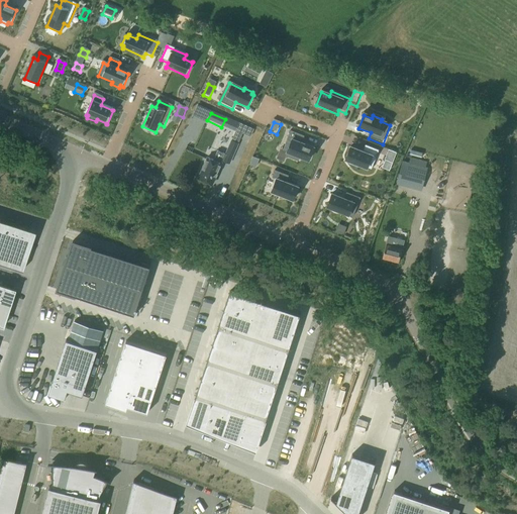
[(239,125),(236,133),(250,139),(253,131),(239,125)]
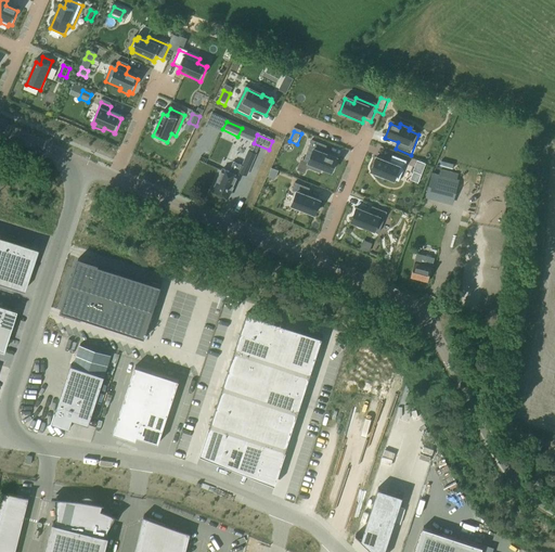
[(312,142),(304,164),(308,165),(307,170),(320,176),(322,170),(332,175),(337,161),(324,155),(326,149),(312,142)]
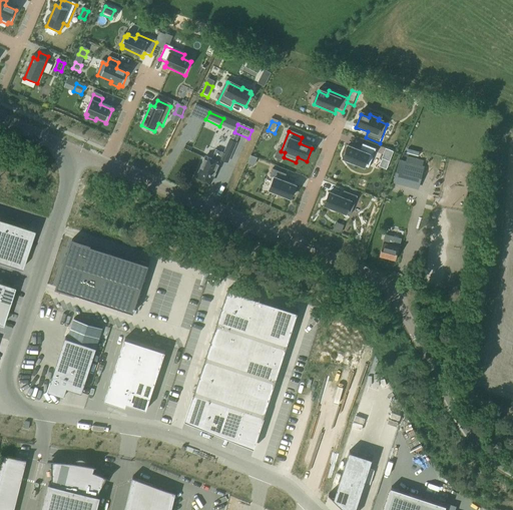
[(205,158),(197,178),(208,183),(211,177),(213,178),(220,161),(227,164),(228,164),(236,145),(235,145),(229,142),(223,155),(215,152),(211,161),(205,158)]
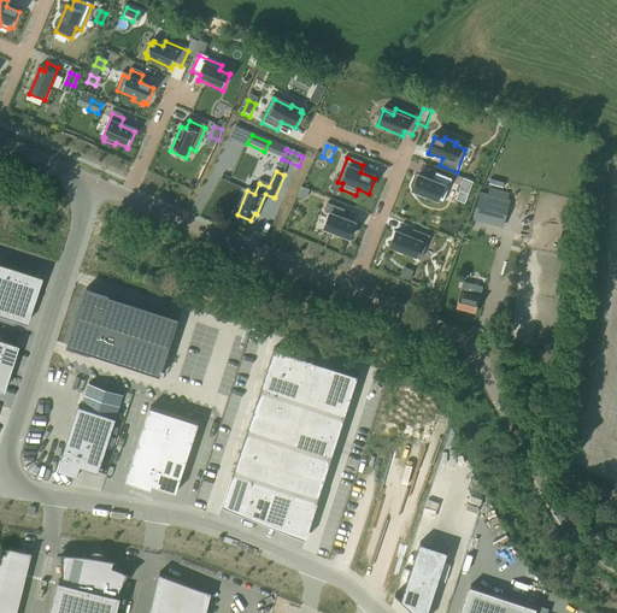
[(418,177),(412,193),(418,195),(417,198),(427,201),(428,199),(444,205),(452,182),(436,175),(433,183),(418,177)]
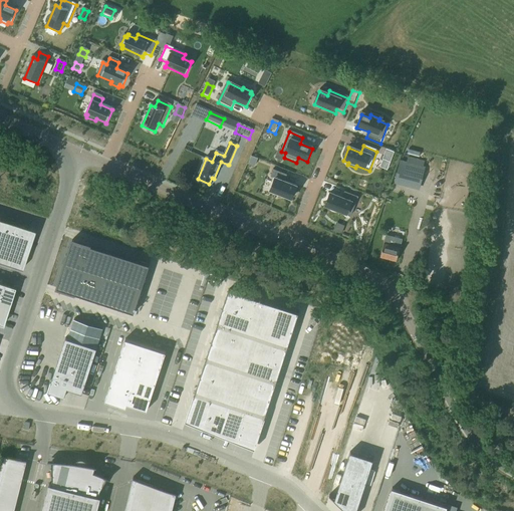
[(387,152),(382,162),(390,165),(394,155),(387,152)]
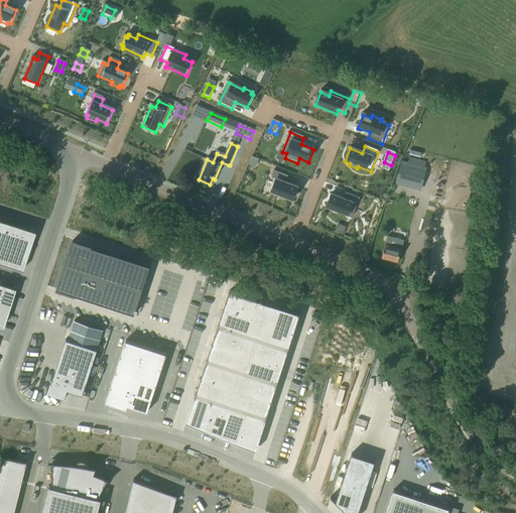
[(252,159),(249,167),(255,169),(258,161),(252,159)]
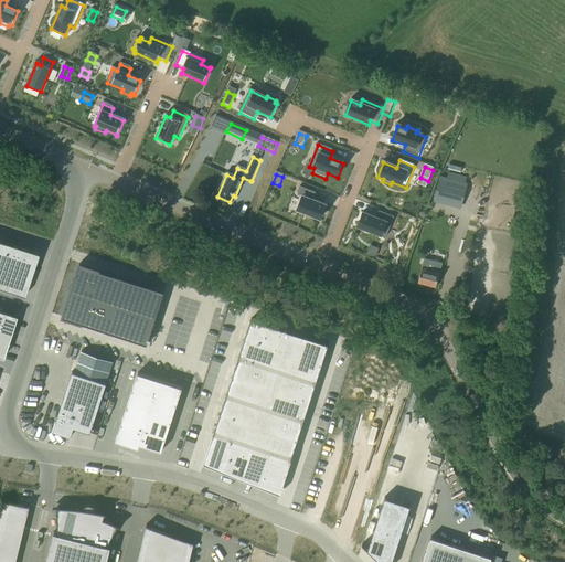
[(439,180),(434,202),(461,209),(467,187),(465,186),(466,181),(457,179),(448,177),(447,181),(439,180)]
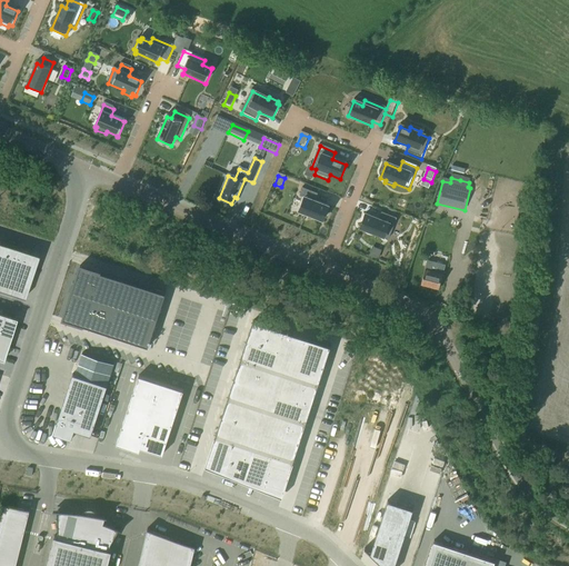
[(305,200),(299,214),(322,222),(328,208),(315,202),(318,196),(302,190),(299,198),(305,200)]
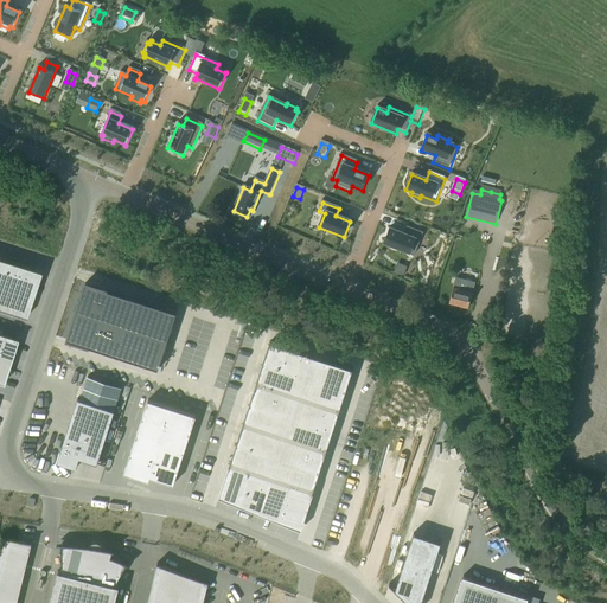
[(390,230),(384,245),(415,257),(423,235),(407,228),(404,235),(390,230)]
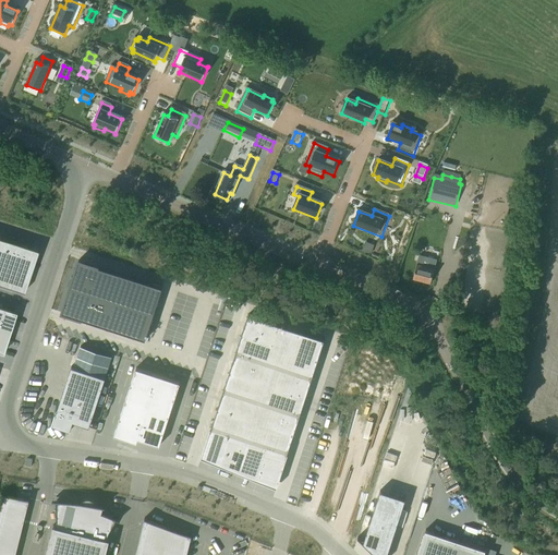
[(0,241),(0,288),(24,296),(26,287),(23,286),(33,253),(16,248),(17,246),(0,241)]
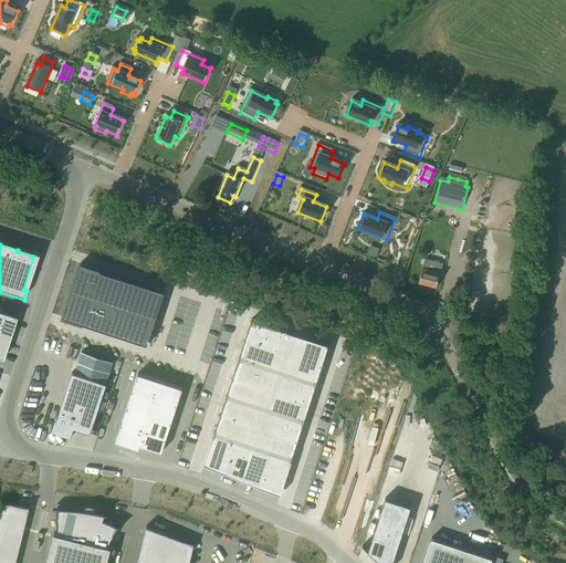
[(425,262),(419,285),(436,290),(442,267),(425,262)]
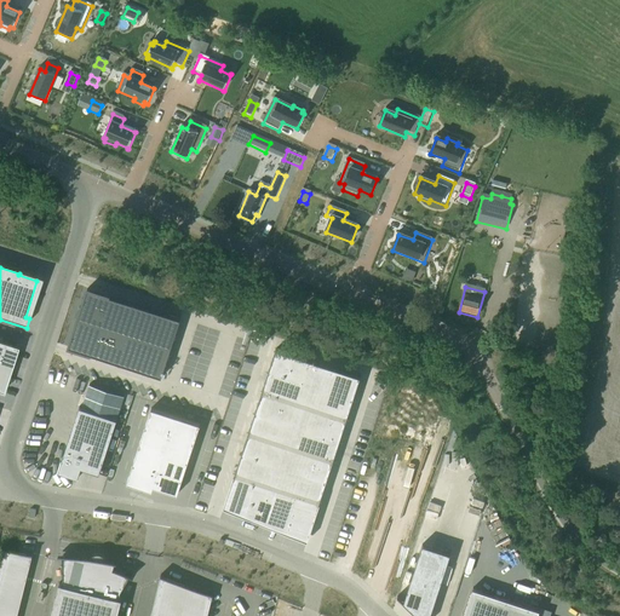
[(87,292),(68,351),(90,357),(161,380),(181,322),(109,299),(87,292)]
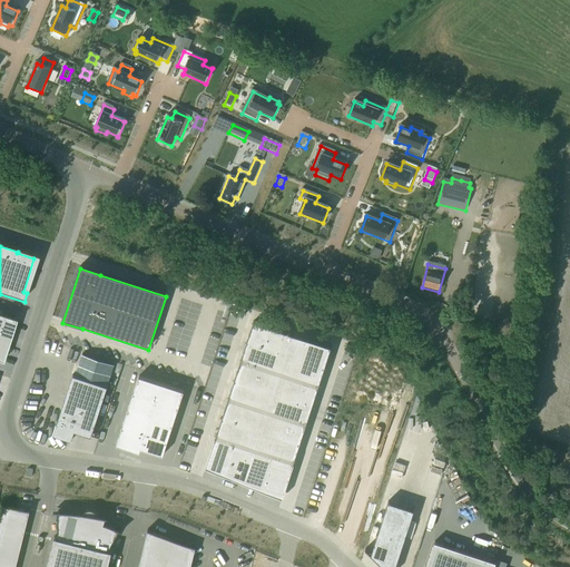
[(0,316),(0,363),(1,363),(15,322),(0,316)]
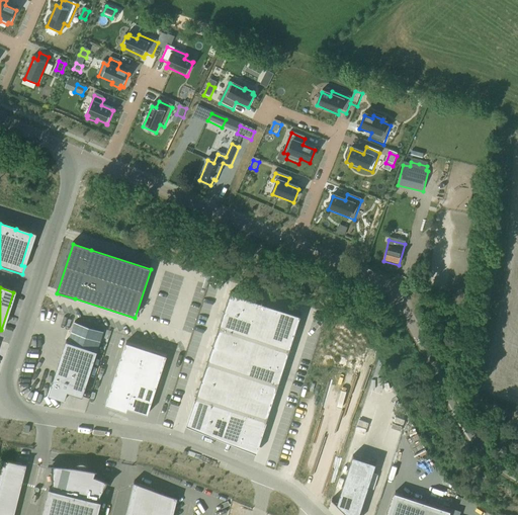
[(194,400),(186,426),(257,449),(264,427),(299,317),(229,293),(195,397),(194,400)]
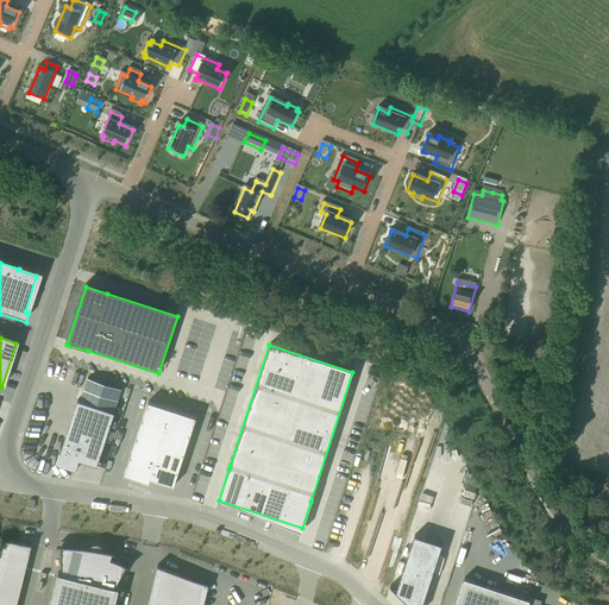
[(76,402),(56,466),(75,472),(79,462),(96,468),(113,415),(76,402)]
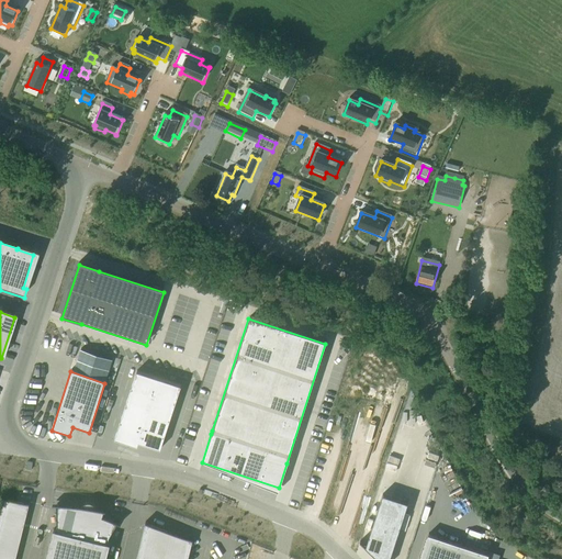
[(136,373),(114,442),(137,448),(138,445),(159,451),(180,388),(136,373)]
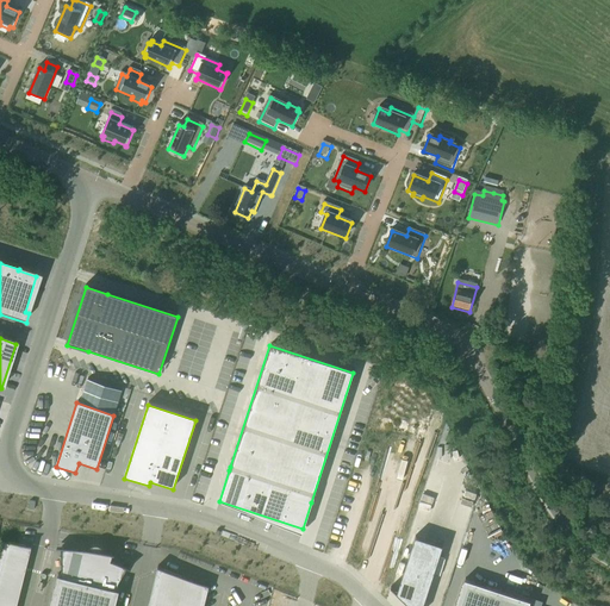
[(416,538),(398,595),(408,605),(424,605),(443,548),(416,538)]
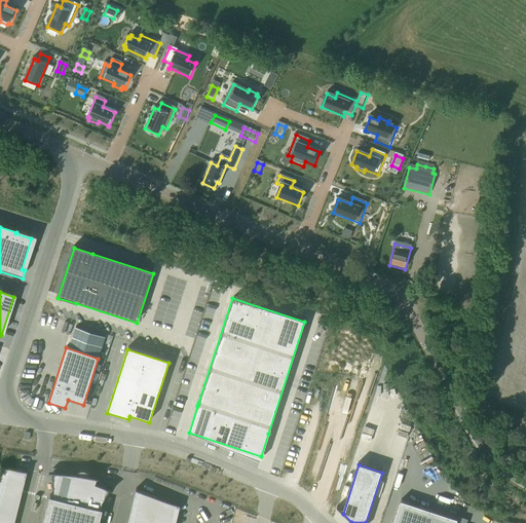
[(46,511),(43,522),(100,522),(103,511),(101,510),(97,509),(98,503),(102,505),(109,491),(112,492),(112,491),(96,484),(97,480),(99,480),(99,479),(97,479),(96,478),(94,478),(92,478),(90,478),(89,477),(88,475),(86,473),(84,472),(82,472),(79,472),(77,474),(76,476),(71,475),(67,475),(63,475),(58,474),(53,474),(48,474),(48,475),(52,475),(52,493),(57,493),(55,498),(51,497),(49,497),(46,511)]
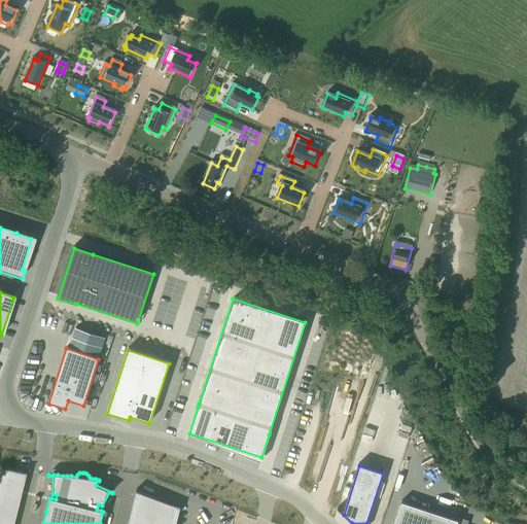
[(136,492),(128,523),(176,523),(180,508),(173,504),(166,502),(157,499),(150,497),(143,494),(136,491),(136,492)]
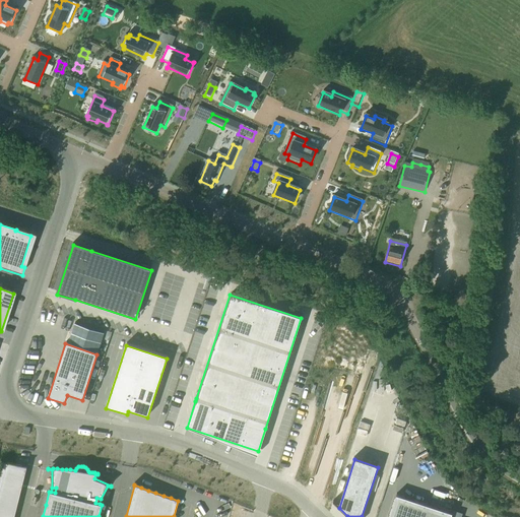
[(396,495),(388,516),(451,516),(452,513),(396,495)]
